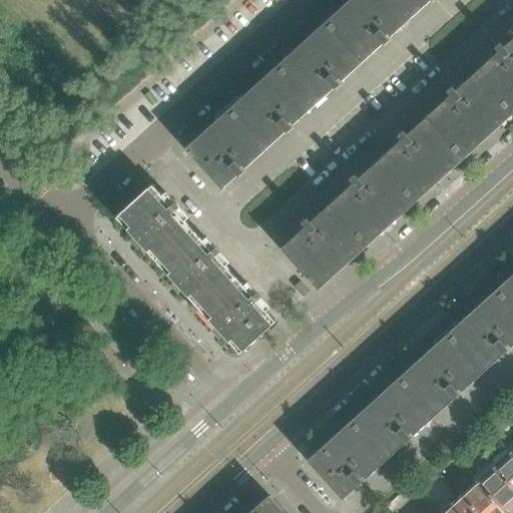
[(386,37),(408,18),(391,0),(352,0),(325,24),(359,62),(381,42),(385,46),(390,41),(386,37)]
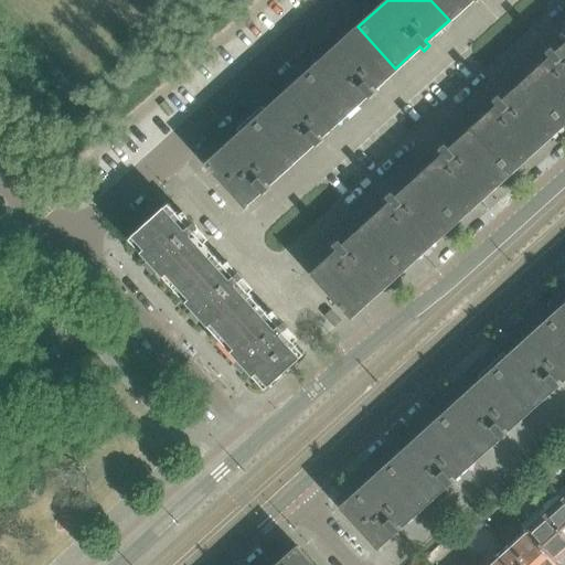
[(430,0),(449,20),(470,0),(473,0),(477,3),(479,0),(430,0)]
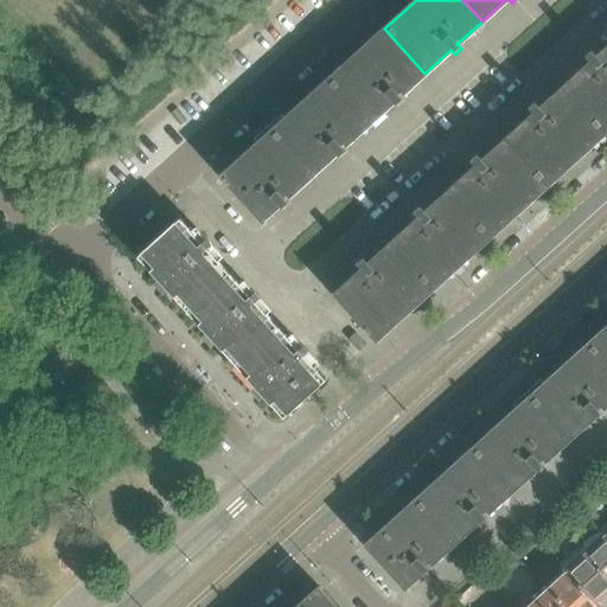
[(400,96),(425,74),(384,29),(327,81),(368,126),(393,102),(397,107),(403,101),(400,96)]
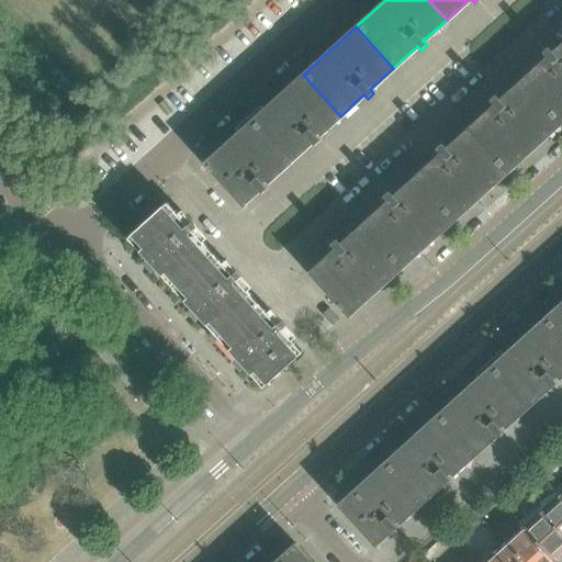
[(560,121),(561,119),(561,43),(552,53),(549,48),(542,54),(547,58),(523,79),(560,121)]
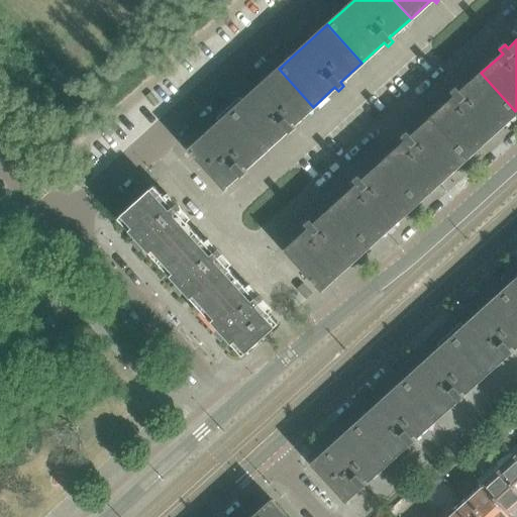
[(291,126),(313,107),(279,69),(230,113),(265,150),(286,131),(290,135),(295,130),(291,126)]
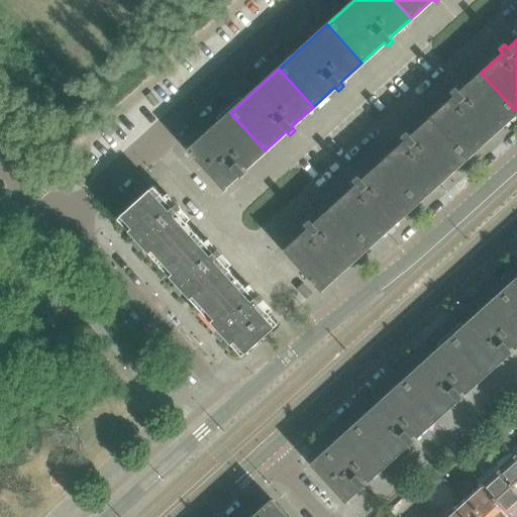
[(466,156),(515,111),(481,73),(459,92),(455,89),(450,93),(454,97),(431,118),(466,156)]
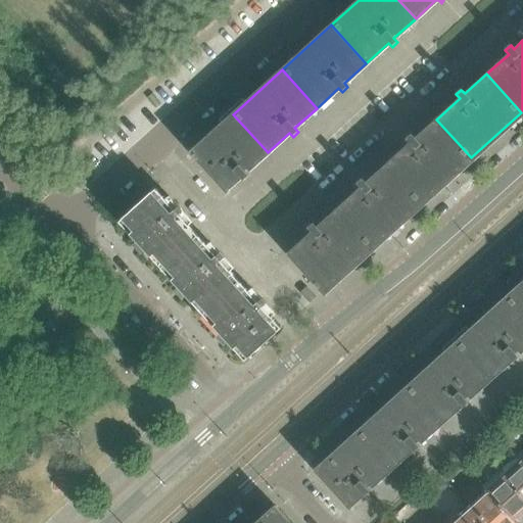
[(245,172),(268,152),(233,114),(191,151),(190,152),(228,194),(229,193),(226,190),(240,177),(244,181),(249,176),(245,172)]
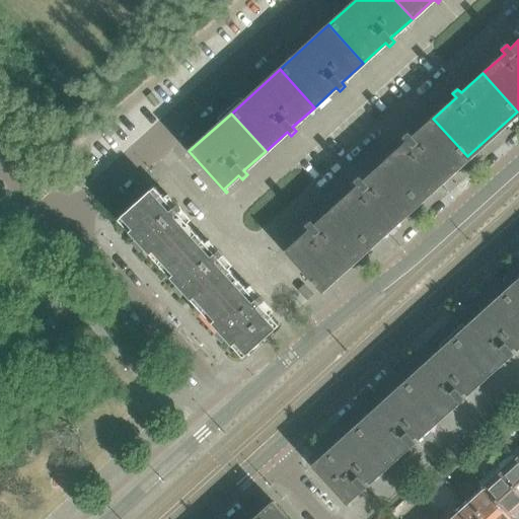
[(417,202),(467,156),(433,119),(412,138),(409,134),(402,139),(406,142),(382,164),(417,202)]
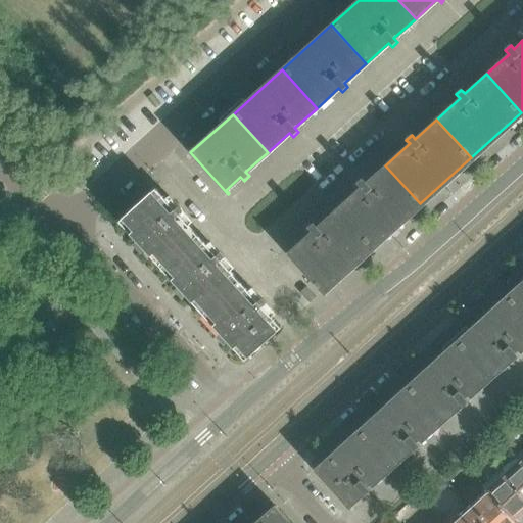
[(383,237),(420,203),(385,165),(366,183),(363,179),(357,184),(361,188),(336,210),(374,252),(386,241),(383,237)]
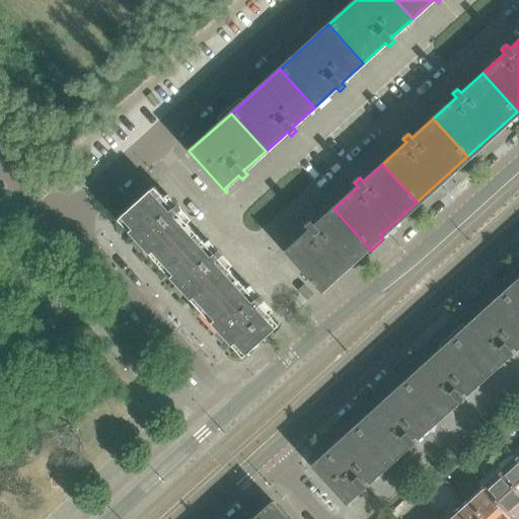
[(160,267),(200,231),(168,196),(164,199),(156,191),(157,190),(155,188),(118,221),(120,223),(121,222),(136,239),(132,243),(140,252),(144,248),(160,267)]
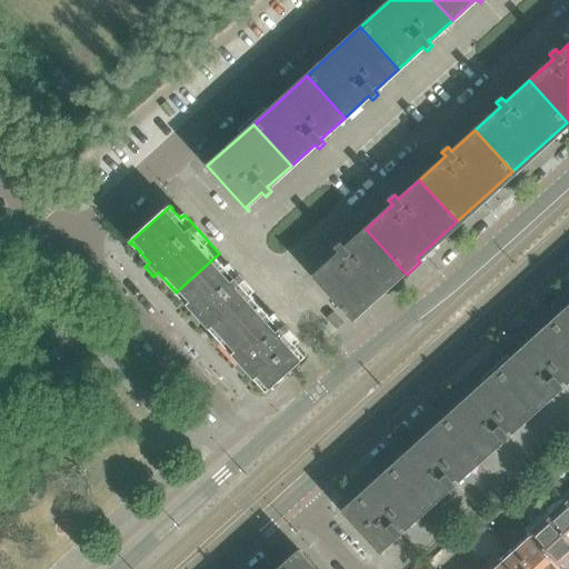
[(407,275),(366,229),(345,248),(340,243),(335,249),(339,252),(313,276),(312,277),(350,318),(392,280),(396,285),(407,275)]
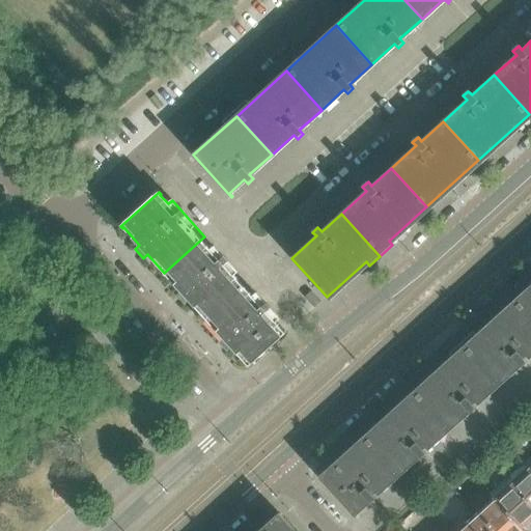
[(206,319),(247,283),(204,236),(164,273),(180,291),(177,296),(186,305),(189,301),(206,319)]
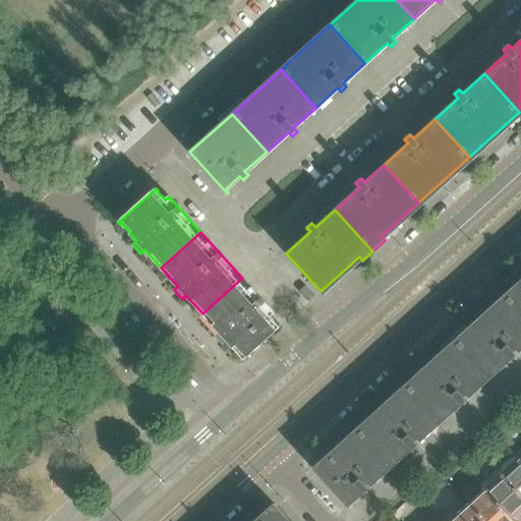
[(243,361),(278,331),(281,327),(279,325),(279,326),(271,316),(275,313),(242,278),(203,313),(219,332),(215,336),(223,345),(227,341),(242,358),(242,359),(243,361)]
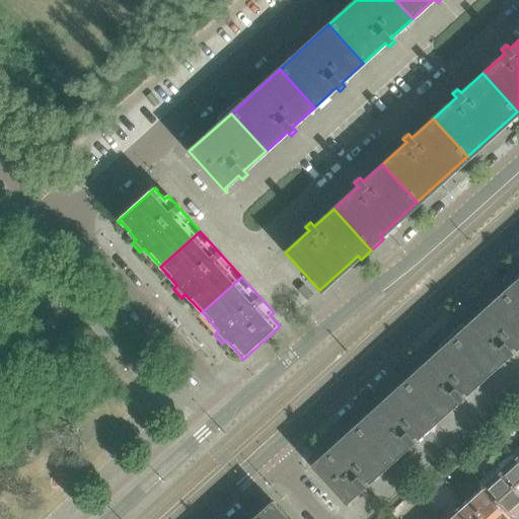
[(518,279),(501,295),(518,314),(518,279)]
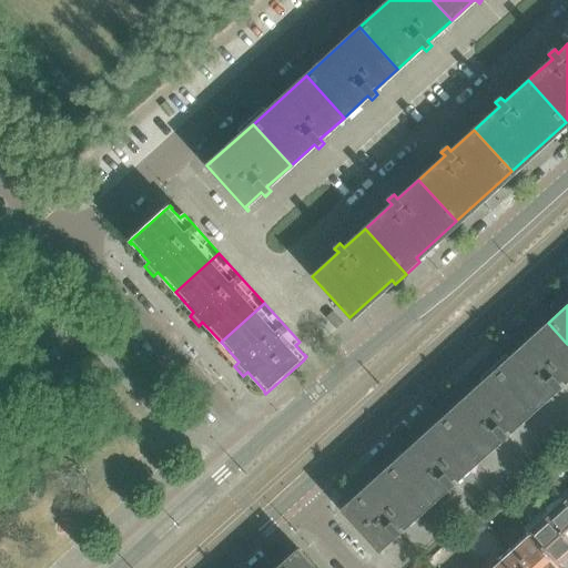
[(343,324),(333,312),(326,318),(336,330),(343,324)]
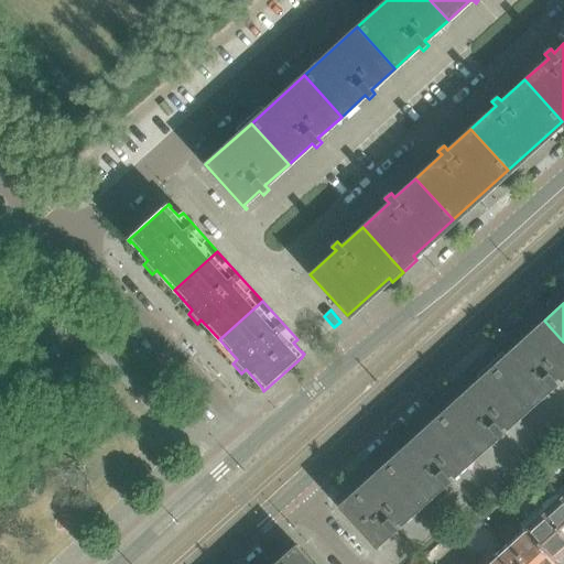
[(563,375),(563,342),(544,321),(506,356),(502,353),(489,366),(527,408),(550,387),(553,391),(560,386),(556,382),(563,375)]
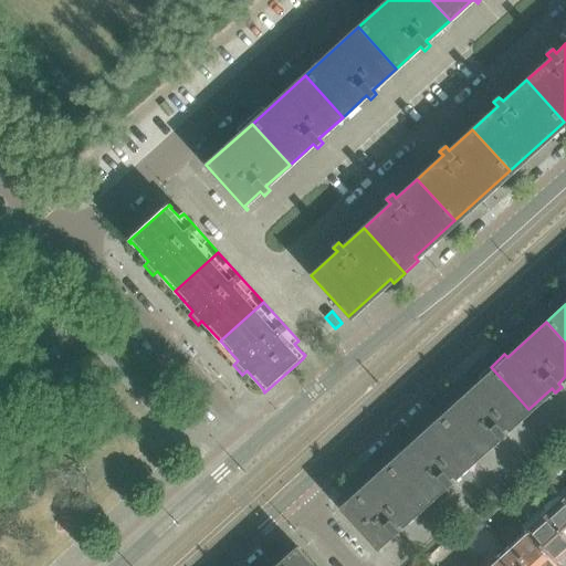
[(528,409),(491,367),(479,377),(482,380),(439,419),(474,459),(499,438),(502,441),(507,436),(504,432),(528,409)]
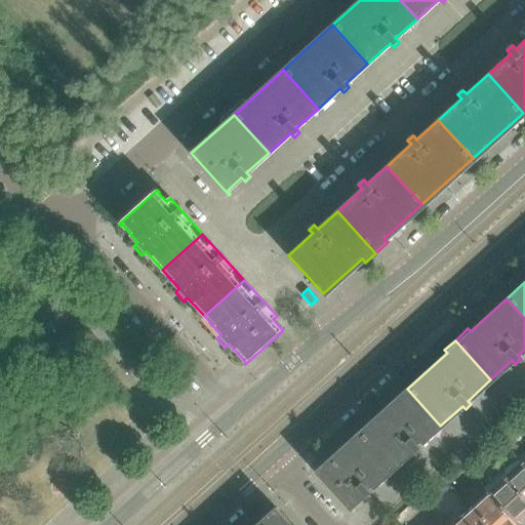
[(440,426),(407,389),(358,433),(391,470),(413,450),(416,453),(421,448),(418,445),(440,426)]
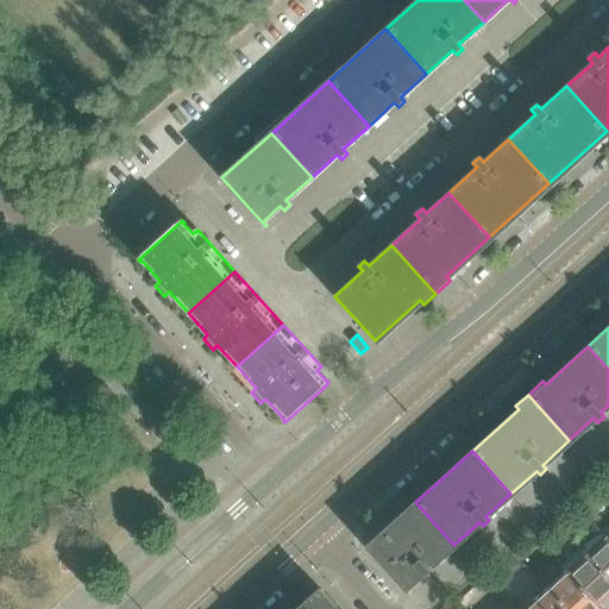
[(453,545),(415,502),(366,547),(408,594),(409,592),(406,589),(421,575),(426,578),(432,572),(428,569),(453,545)]
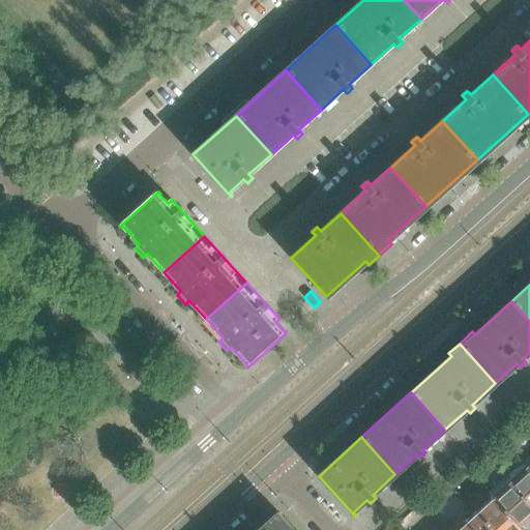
[(529,462),(521,452),(517,457),(523,464),(529,471),(529,462)]
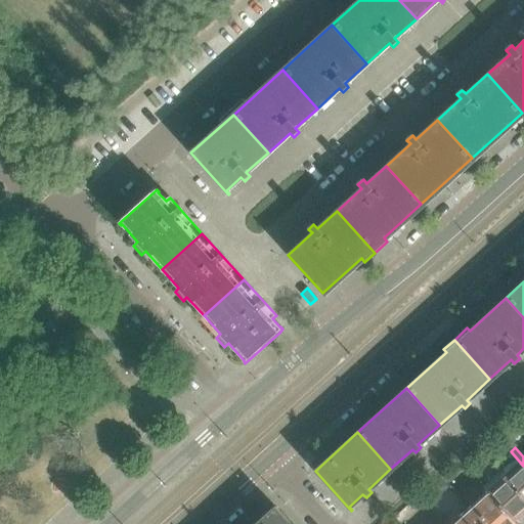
[(523,466),(517,459),(500,473),(523,498),(523,466)]
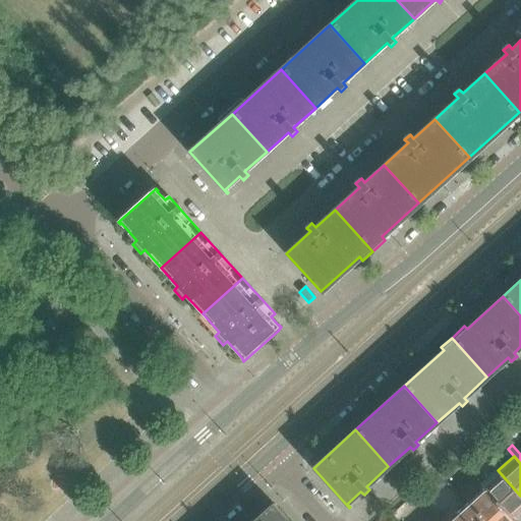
[(520,496),(498,470),(480,486),(482,488),(511,519),(511,518),(517,513),(518,514),(520,511),(520,496)]
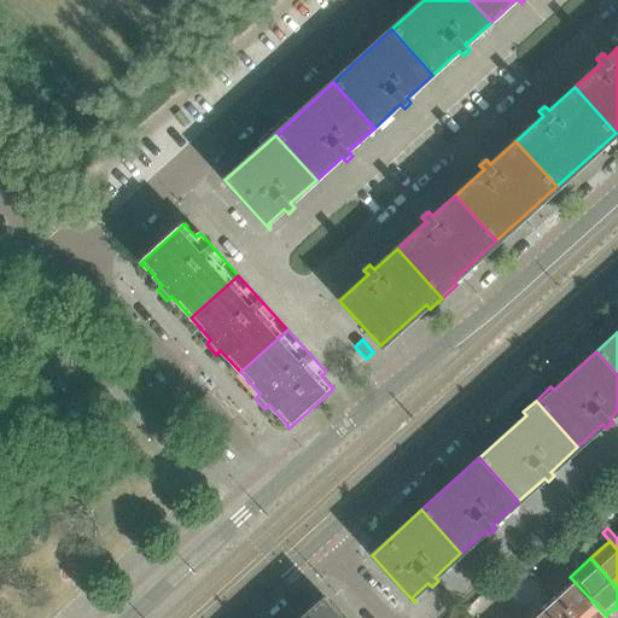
[(606,616),(572,579),(571,582),(575,586),(559,600),(554,595),(551,599),(555,604),(569,617),(610,617),(606,614),(606,616)]
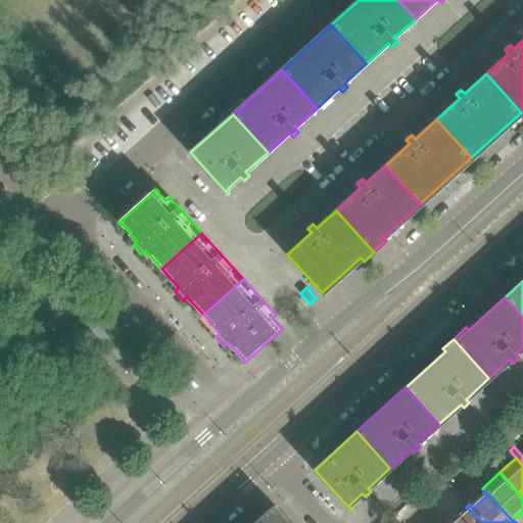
[(290,522),(275,506),(255,522),(290,522)]
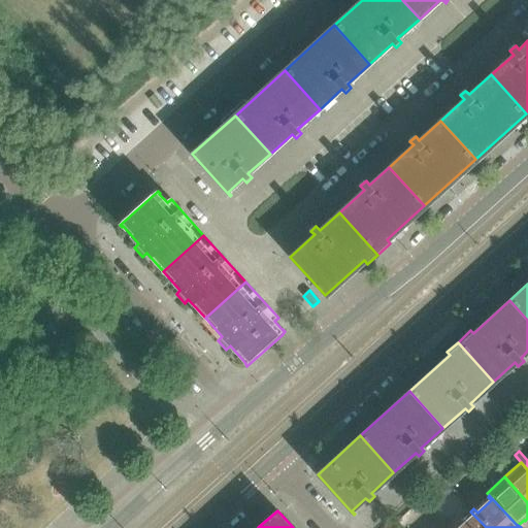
[(486,527),(474,516),(469,520),(466,516),(462,520),(465,524),(460,527),(486,527)]
